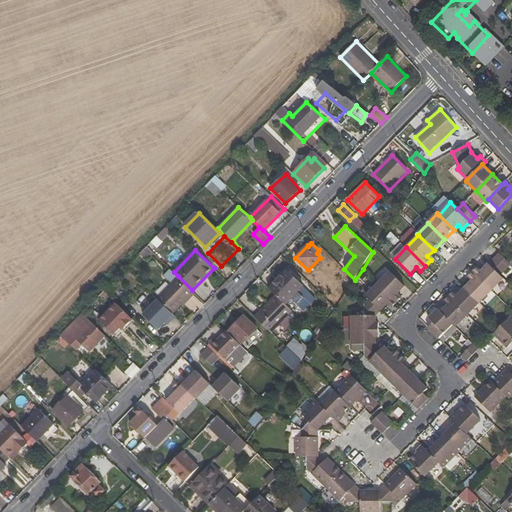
[(511,266),(499,253),(494,258),(506,270),(511,266)]
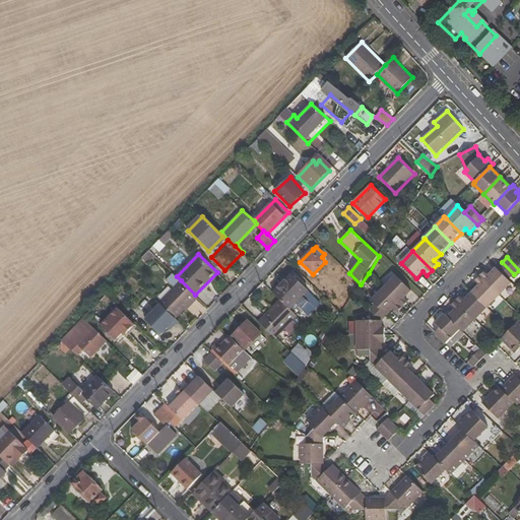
[(514,274),(502,262),(497,268),(509,280),(514,274)]
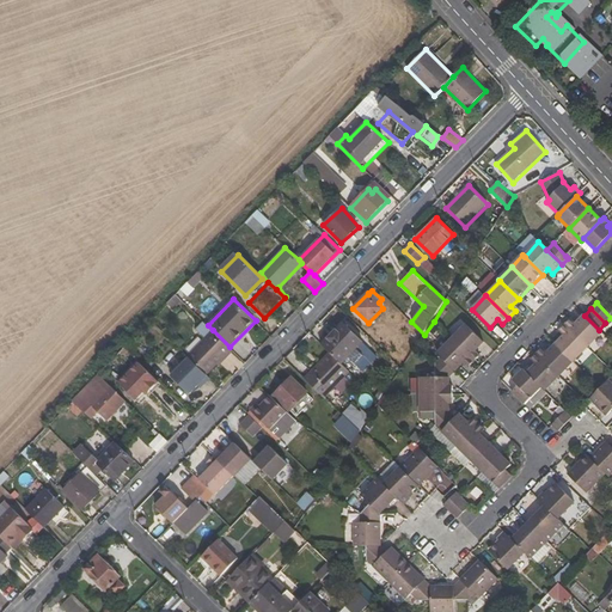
[(576,324),(573,319),(565,325),(588,348),(603,334),(599,330),(585,316),(576,324)]
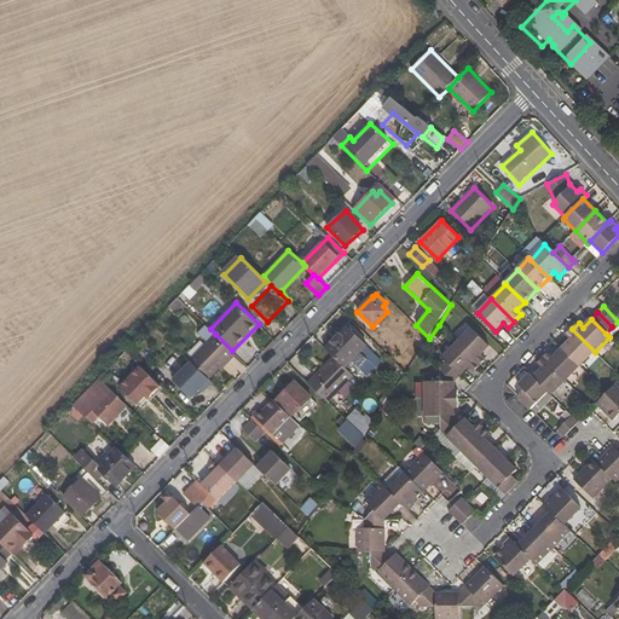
[(368,346),(347,327),(325,348),(335,358),(346,369),(368,346)]
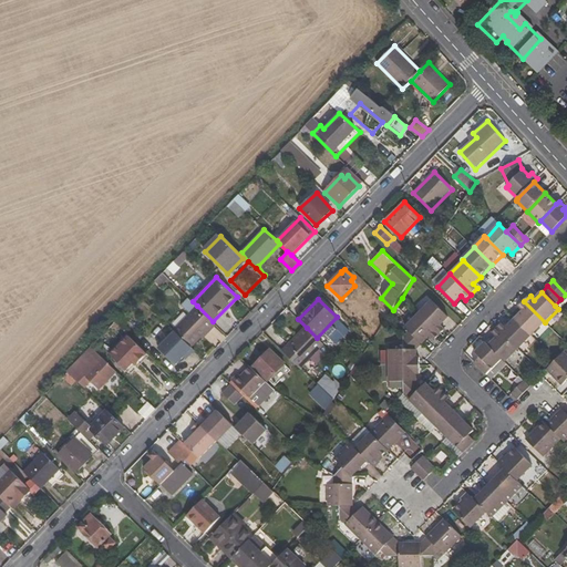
[(449,317),(432,300),(418,315),(439,334),(444,329),(441,325),(449,317)]
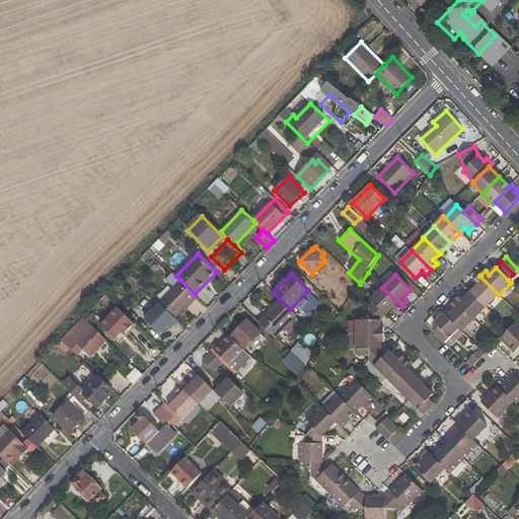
[(474,281),(478,285),(471,292),(487,307),(499,295),(479,276),(474,281)]
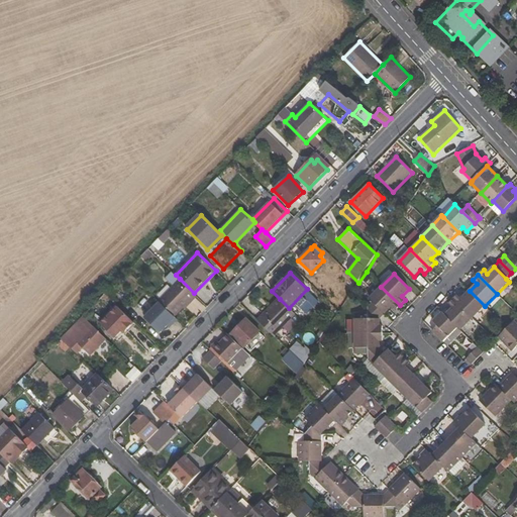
[(194,293),(180,279),(158,301),(175,317),(183,309),(190,301),(192,303),(198,297),(194,293)]
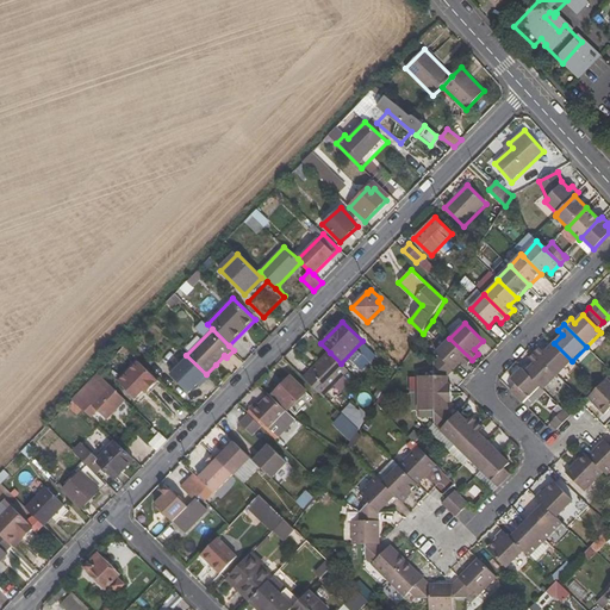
[(449,338),(436,352),(440,356),(454,371),(462,362),(466,367),(472,360),(449,338)]
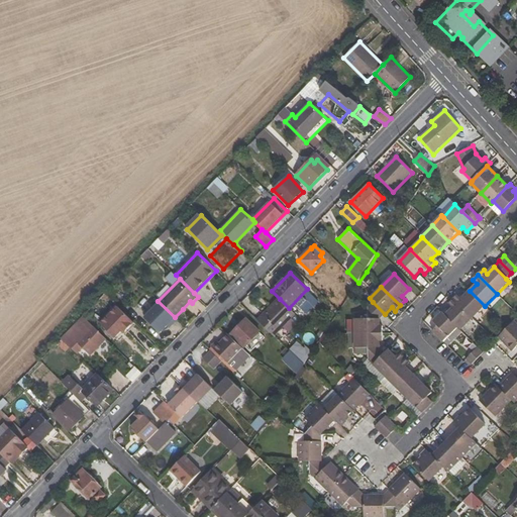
[(462,298),(458,294),(453,299),(473,318),(485,306),(470,291),(462,298)]
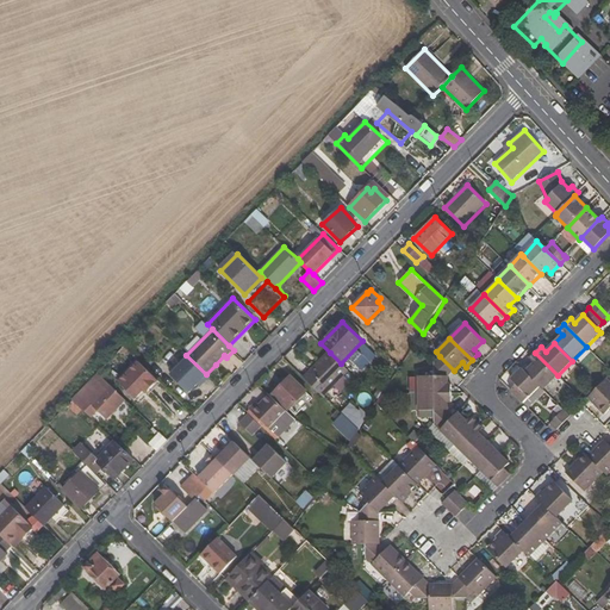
[(341,363),(330,353),(304,378),(323,397),(349,372),(341,363)]
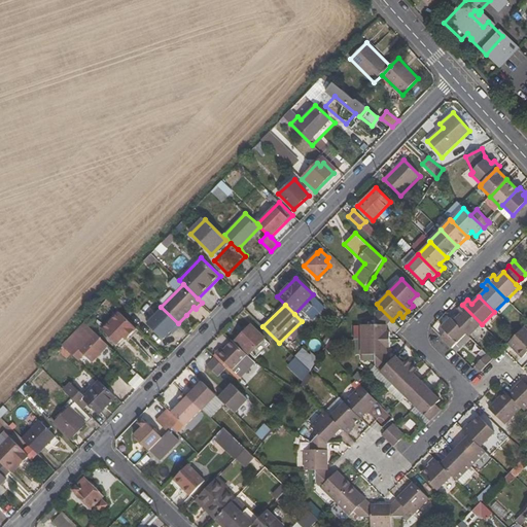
[(466,334),(469,337),(482,324),(462,305),(457,310),(461,313),(454,321),(466,334)]
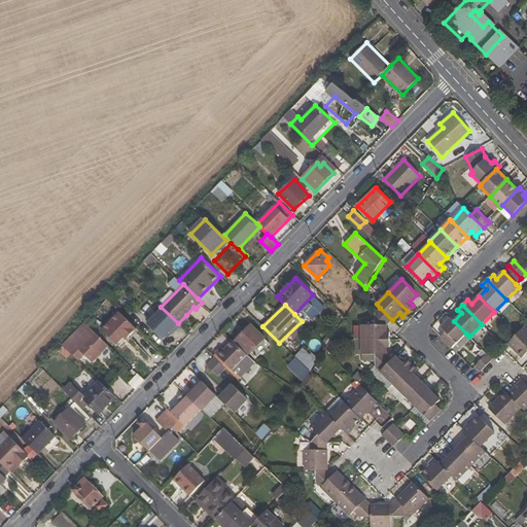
[(186,315),(188,316),(196,309),(194,307),(186,315)]
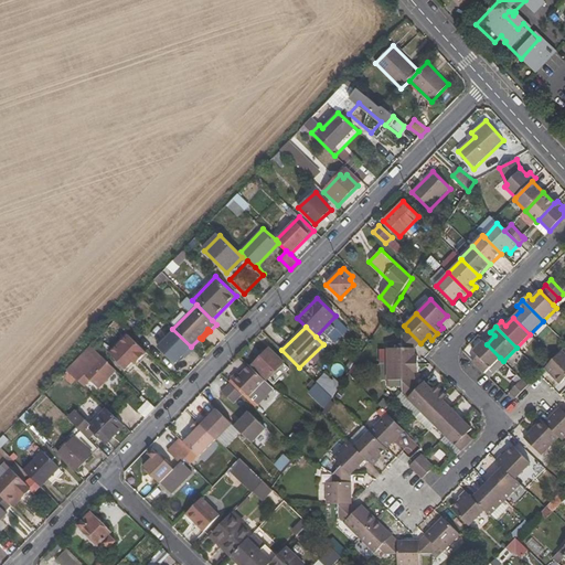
[(172,330),(156,348),(176,366),(192,349),(172,330)]
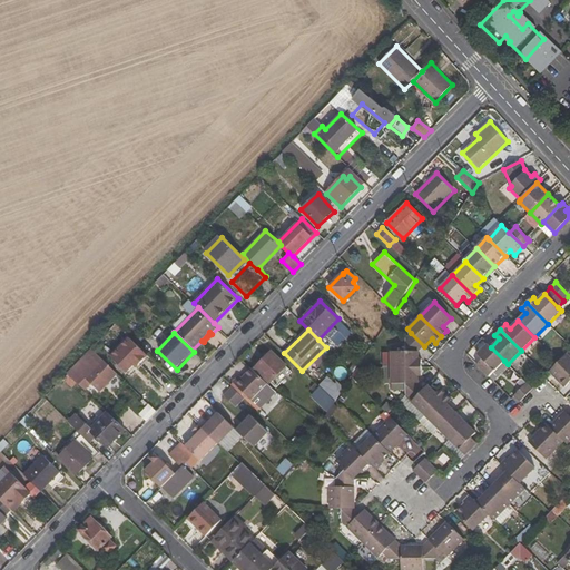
[(404,352),(391,352),(391,367),(422,367),(422,359),(419,360),(419,352),(424,346),(411,333),(404,340),(404,352)]
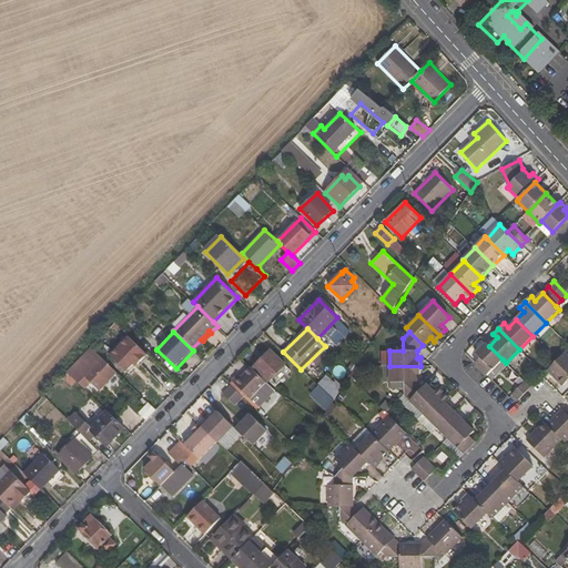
[(130,337),(129,336),(120,345),(121,346),(130,337)]
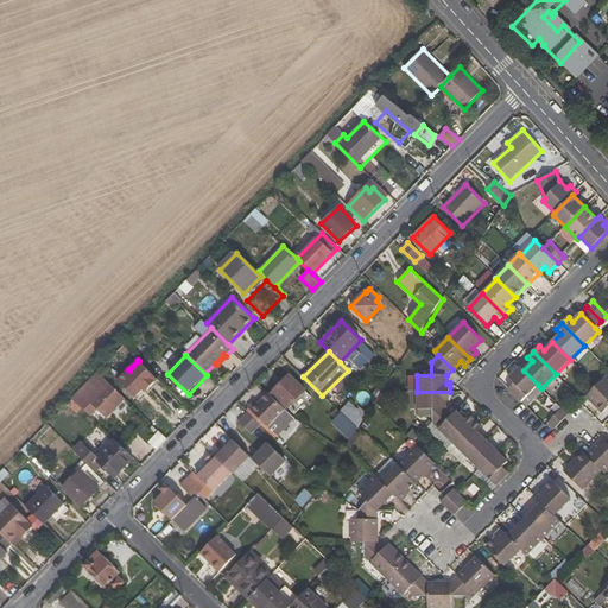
[(128,369),(118,380),(135,397),(143,390),(145,392),(158,379),(139,361),(130,371),(128,369)]
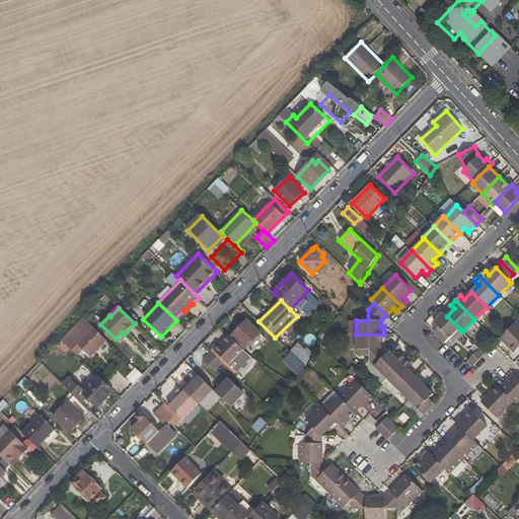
[(439,327),(434,332),(445,343),(459,328),(447,316),(444,313),(435,322),(439,327)]
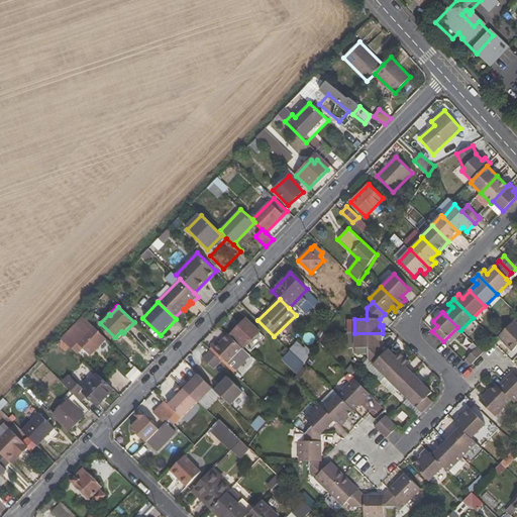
[(106,339),(82,316),(61,338),(78,353),(83,348),(90,355),(106,339)]
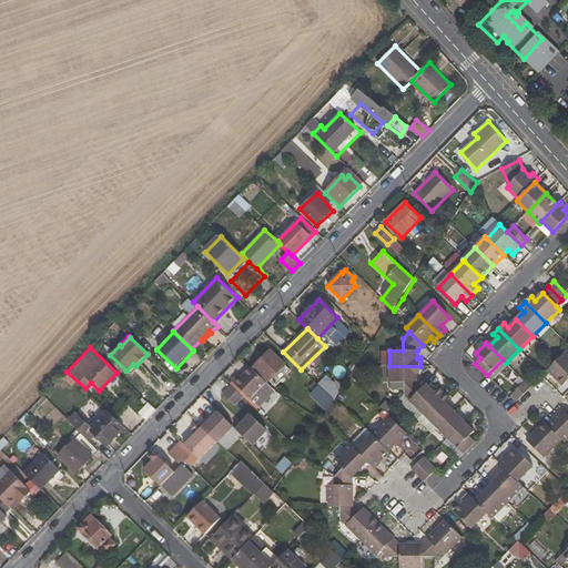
[(286,365),(271,351),(254,367),(269,382),(286,365)]
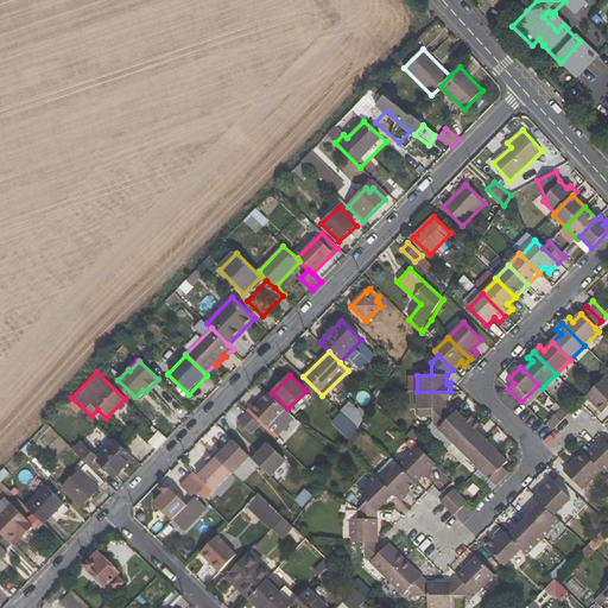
[(602,413),(607,409),(607,407),(607,381),(605,379),(597,386),(587,398),(602,413)]
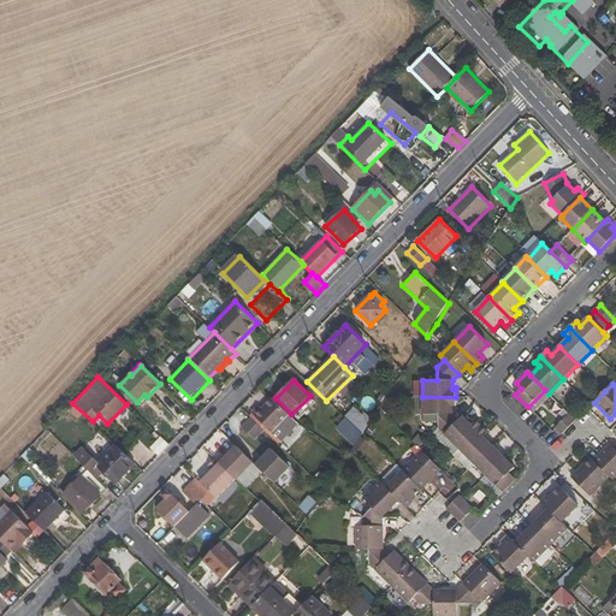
[(137,402),(140,404),(147,397),(144,395),(137,402)]
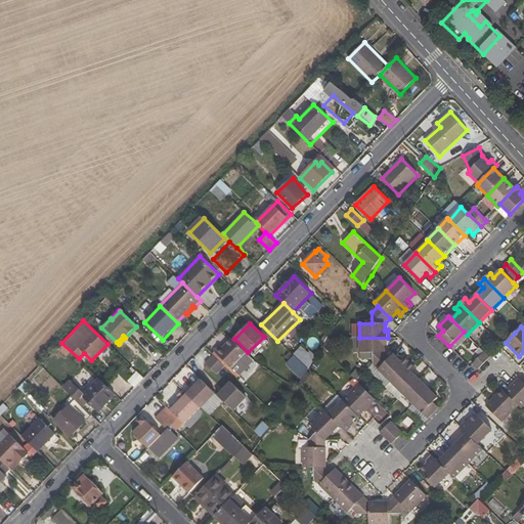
[(388,346),(388,338),(359,338),(359,353),(372,353),(373,364),(378,369),(390,357),(385,353),(385,346),(388,346)]
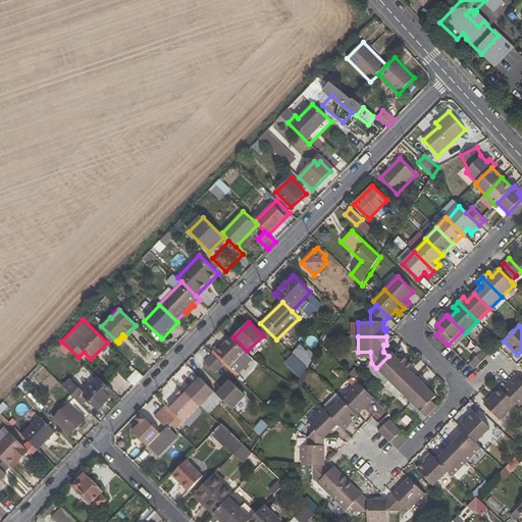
[(230,367),(245,352),(230,338),(221,347),(218,344),(213,350),(230,367)]
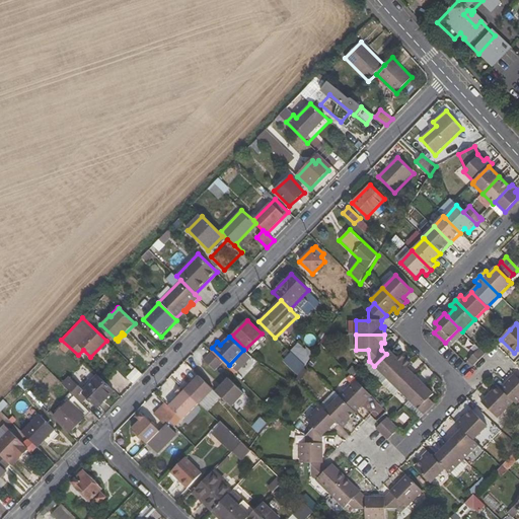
[(467,360),(472,366),(485,354),(479,349),(467,360)]
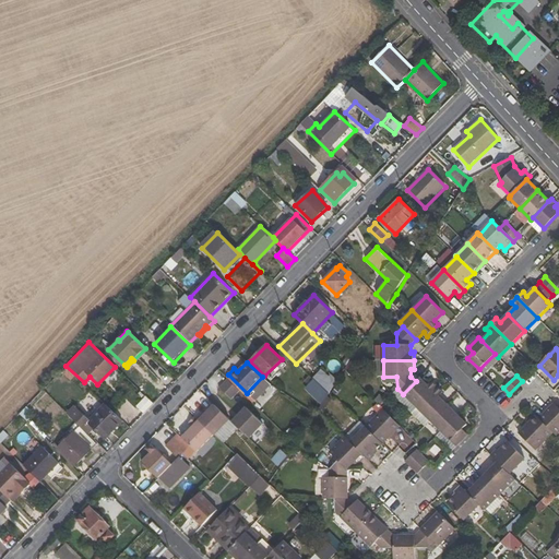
[(427,385),(419,378),(416,381),(403,394),(416,407),(436,387),(431,381),(427,385)]
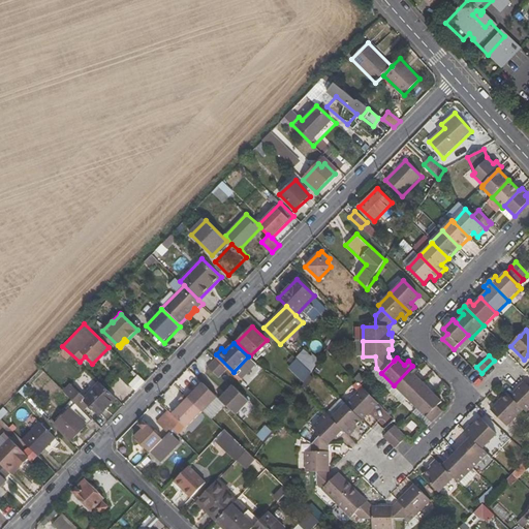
[(218,378),(225,370),(214,360),(207,368),(218,378)]
